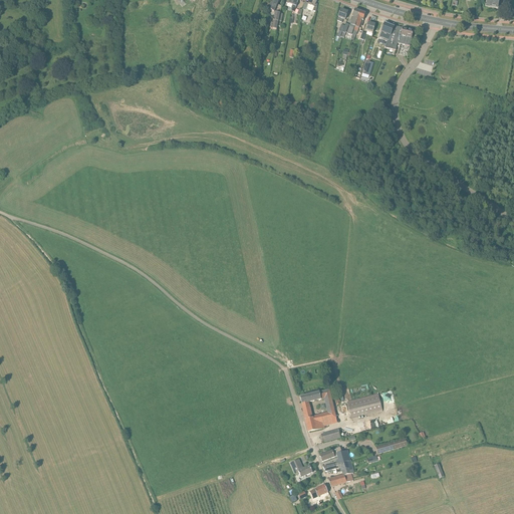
[(268,10),(274,13),(279,0),(280,1),(280,0),(272,0),(270,4),(268,10)]
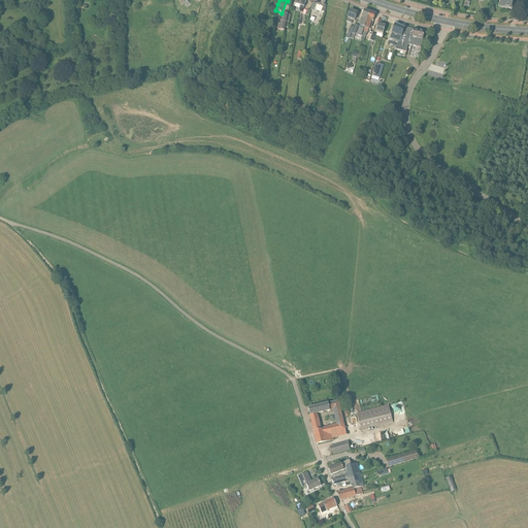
[(309,2),(309,0),(302,0),(301,5),(301,6),(300,6),(299,11),(302,12),(304,7),(306,1),(309,2)]
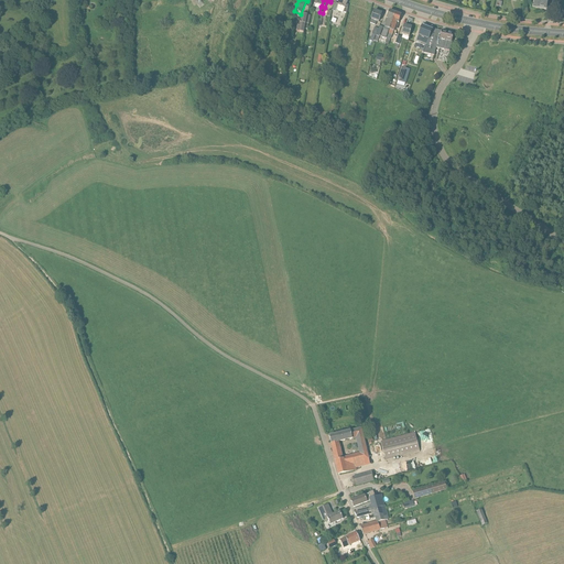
[(347,0),(339,0),(336,10),(343,12),(347,13),(348,4),(346,4),(347,0)]
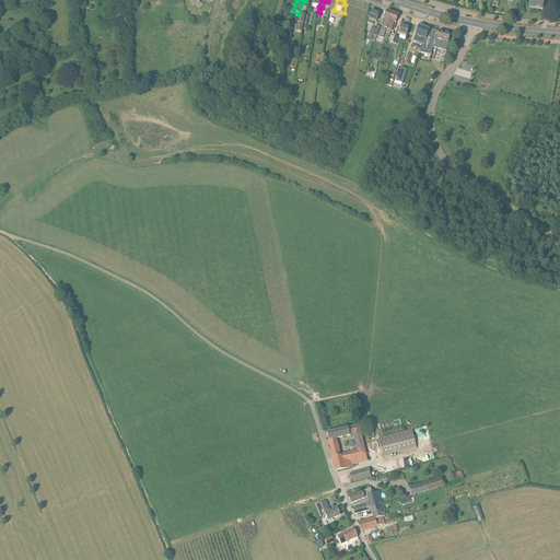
[(534,9),(543,10),(544,0),(534,0),(535,0),(532,0),(529,0),(528,8),(534,9)]
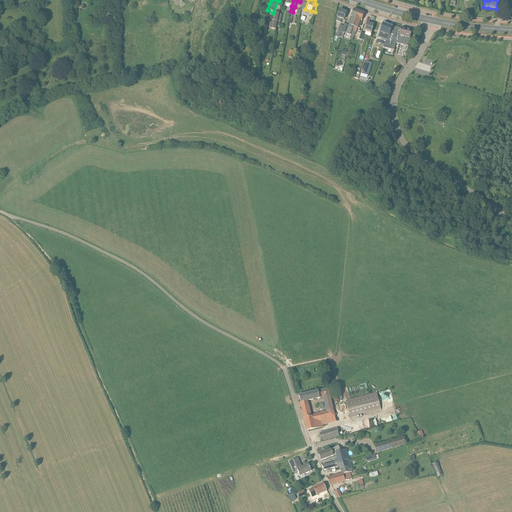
[(346,12),(340,10),(337,18),(336,21),(341,23),(342,20),(343,21),(346,12)]
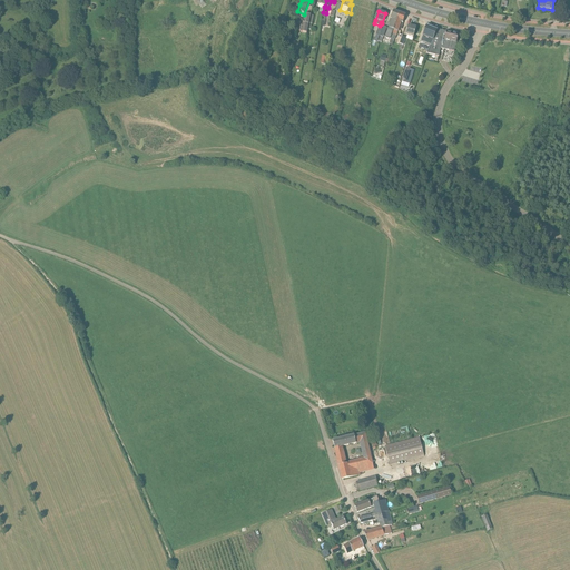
[(400,13),(394,11),(390,20),(392,21),(385,37),(391,39),(392,33),(400,13)]
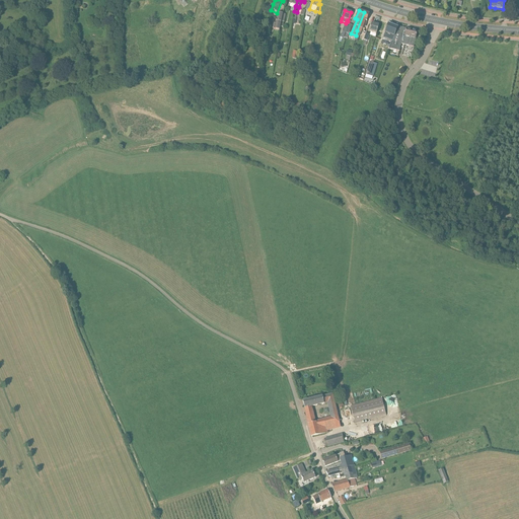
[(360,35),(361,31),(365,22),(366,23),(369,14),(364,12),(357,30),(356,35),(354,41),(358,42),(359,35),(360,35)]
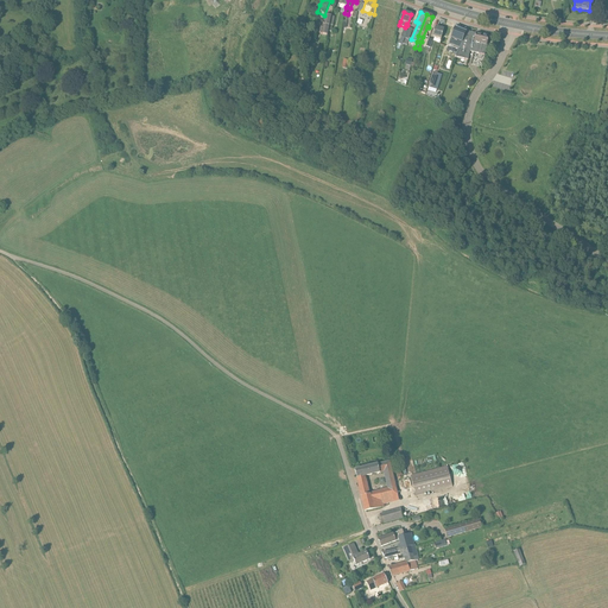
[(444,30),(436,27),(432,37),(441,39),(444,30)]
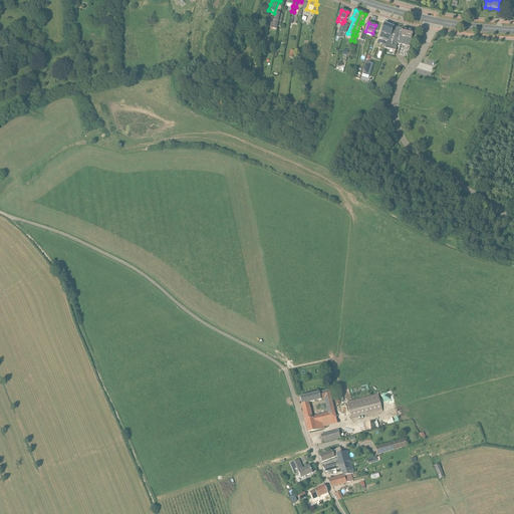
[(384,24),(378,38),(389,41),(394,28),(388,26),(388,25),(386,24),(386,25),(384,24)]
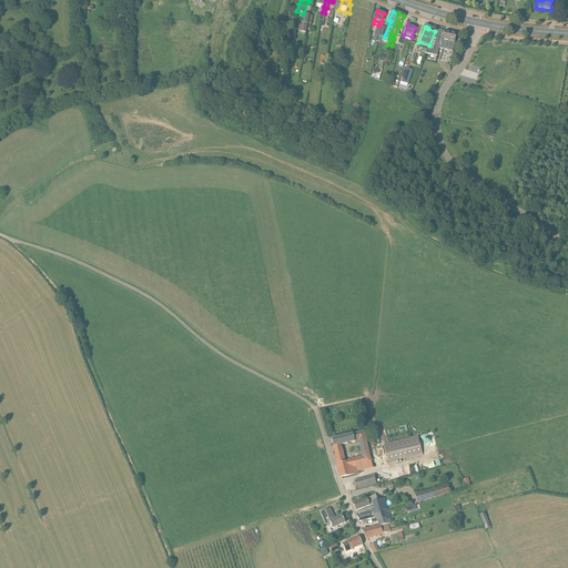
[(438,49),(453,52),(457,34),(436,30),(435,31),(429,46),(426,54),(437,57),(438,49)]
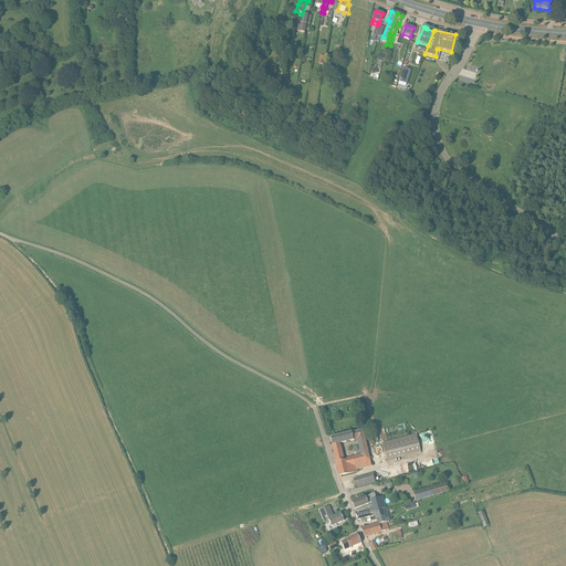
[(399,81),(407,83),(411,70),(404,67),(399,81)]
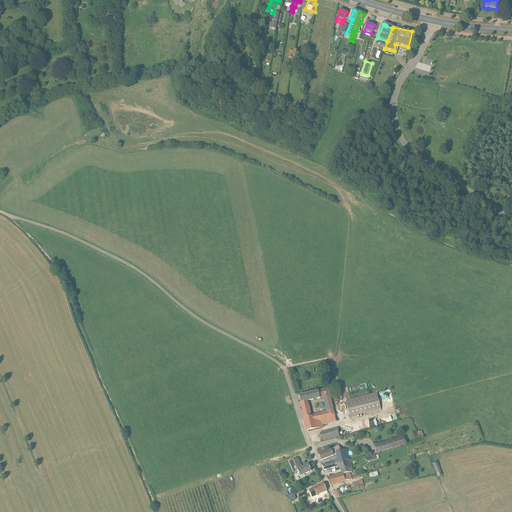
[(328,389),(299,396),(301,403),(308,402),(320,399),(323,398),(330,397),(328,389)]
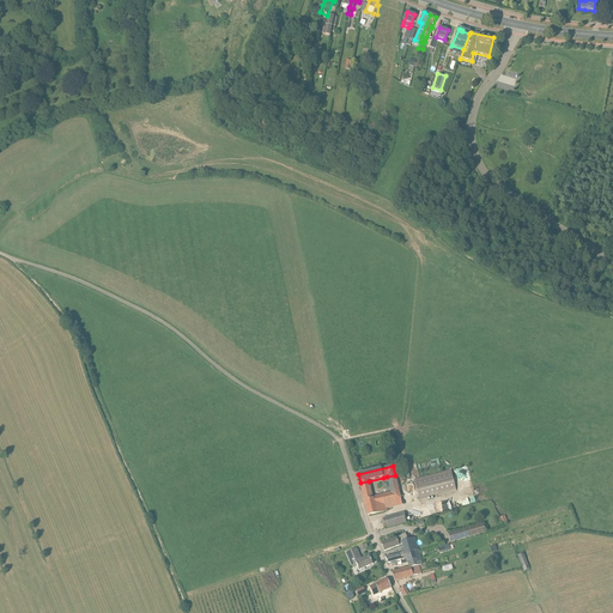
[(414,480),(419,501),(456,491),(450,471),(414,480)]
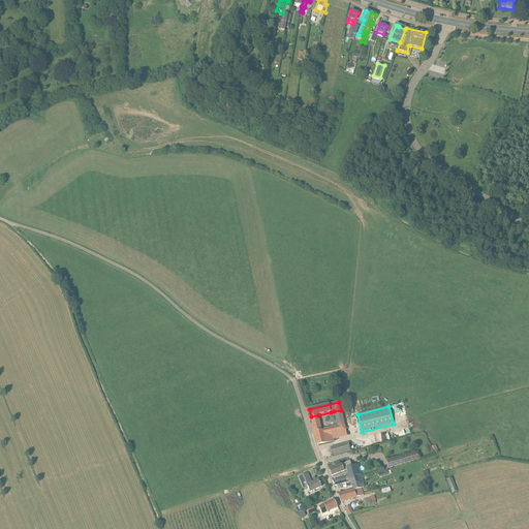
[(337,425),(330,427),(333,439),(347,435),(341,410),(334,411),(337,425)]
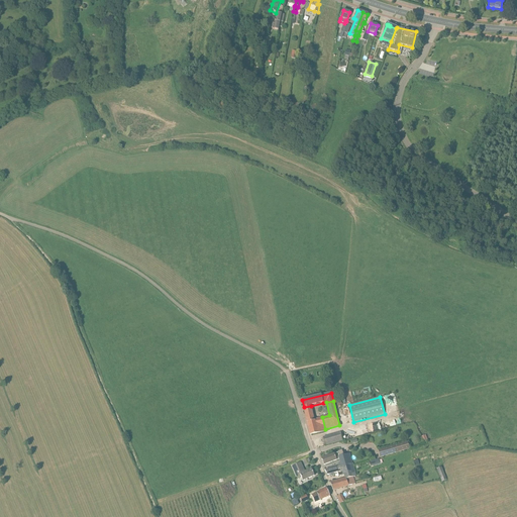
[(304,407),(307,421),(314,419),(311,406),(304,407)]
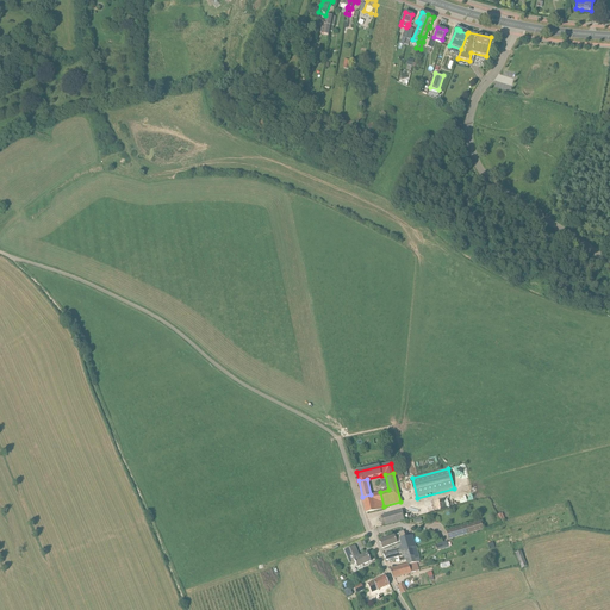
[(362,497),(366,514),(385,509),(384,506),(380,492),(371,495),(362,497)]
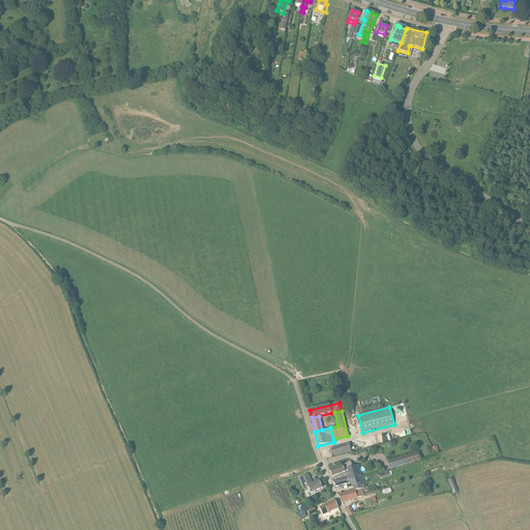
[(349,444),(331,449),(333,458),(352,452),(349,444)]
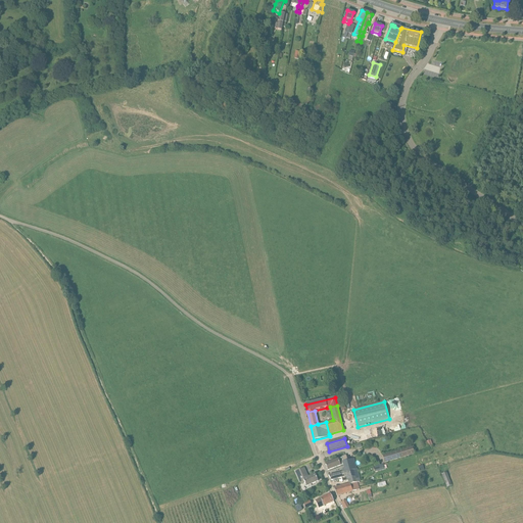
[(382,456),(384,463),(415,455),(413,446),(382,456)]
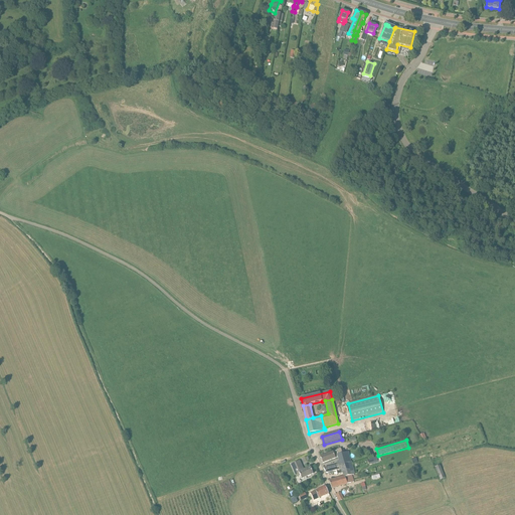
[(340,465),(338,465),(340,470),(342,469),(343,472),(350,470),(350,473),(354,471),(352,465),(357,463),(365,461),(364,459),(369,458),(367,452),(363,453),(362,449),(343,454),(341,448),(336,450),(337,451),(328,455),(321,457),(323,464),(339,457),(340,465)]
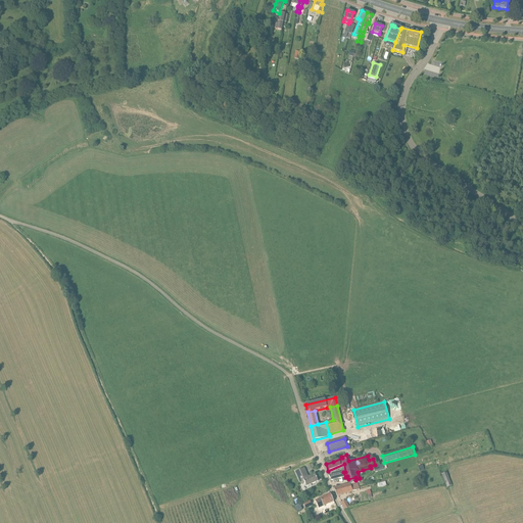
[(318,481),(316,475),(306,478),(305,475),(306,474),(303,468),(296,472),(300,481),(303,480),(306,486),(318,481)]
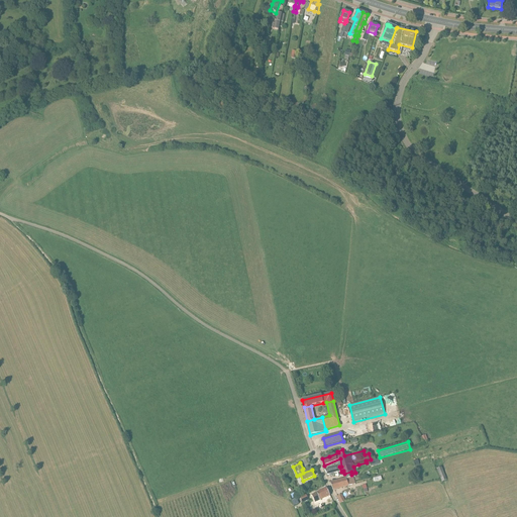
[(339,467),(325,471),(327,476),(330,475),(331,476),(334,476),(333,474),(339,472),(340,476),(344,475),(344,474),(343,471),(341,472),(339,467)]
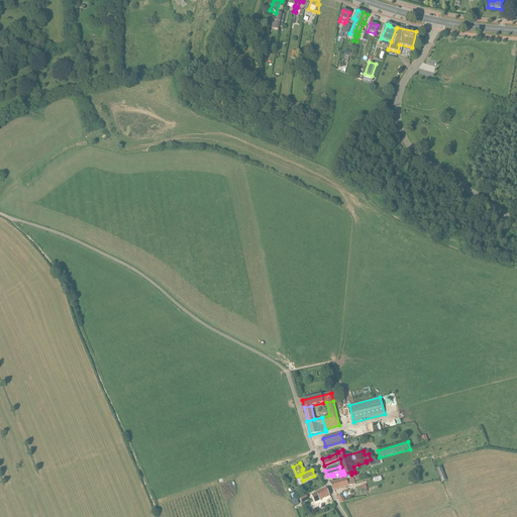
[(441,467),(436,469),(442,482),(447,480),(441,467)]
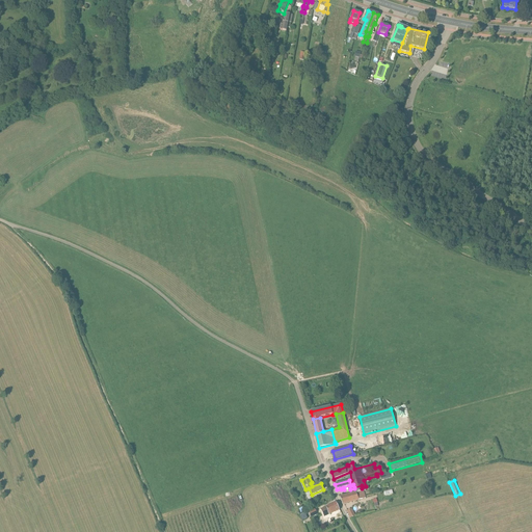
[(355,493),(340,497),(343,504),(366,498),(364,491),(356,493),(355,493)]
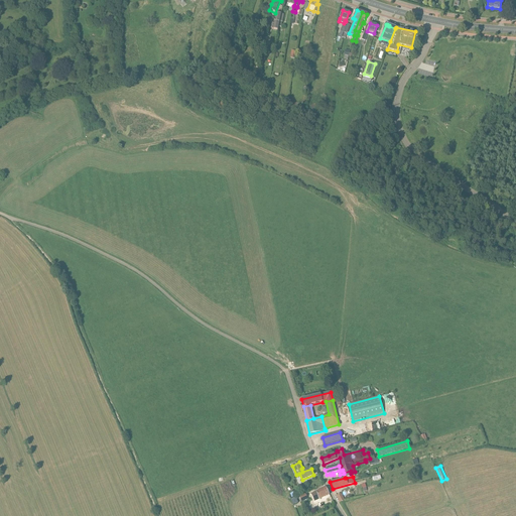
[(314,501),(330,495),(327,488),(311,495),(314,501)]
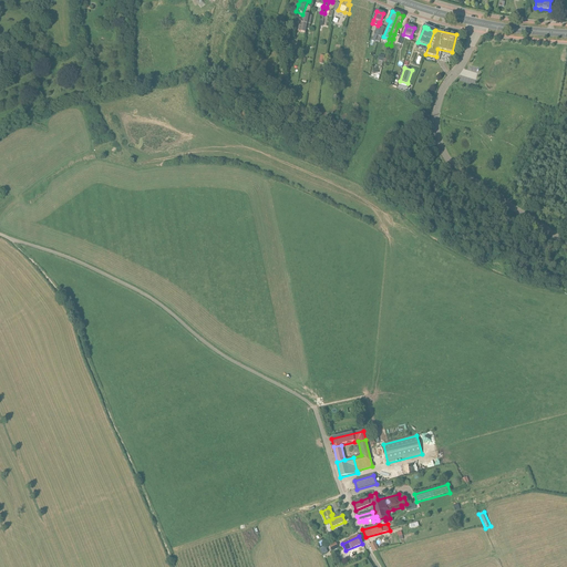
[(379,549),(375,542),(370,545),(373,552),(379,549)]
